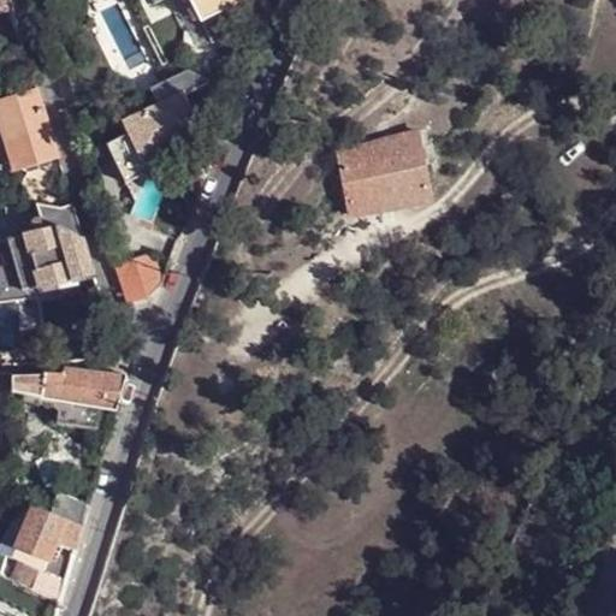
[(98,13),(118,3),(117,0),(95,0),(92,3),(98,13)]
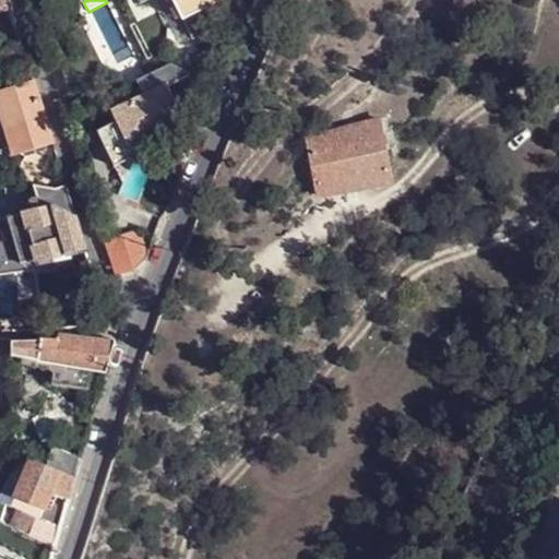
[(139,0),(141,3),(149,0),(171,0),(192,40),(218,27),(210,8),(223,0),(139,0)]
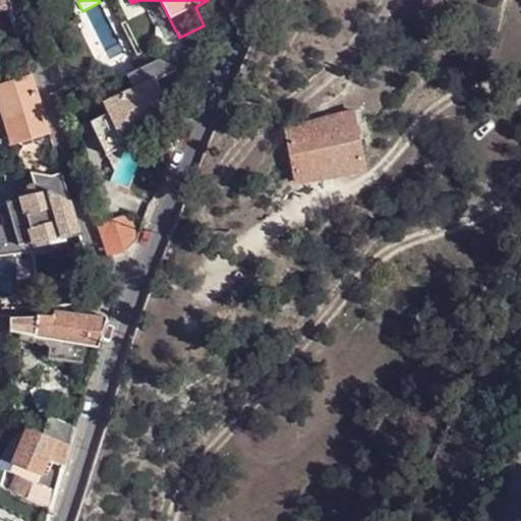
[(162,61),(151,66),(158,81),(182,69),(162,61)]
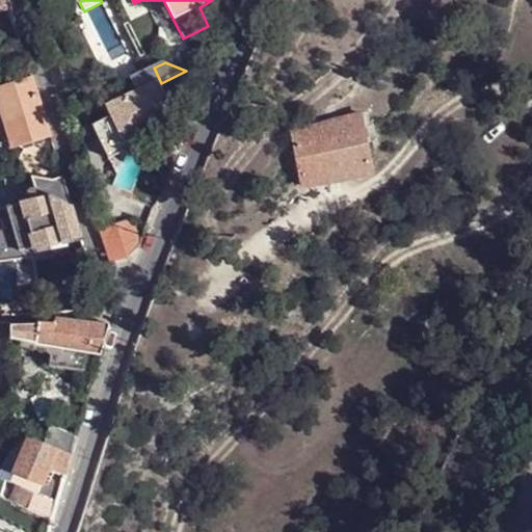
[(161,83),(154,68),(132,78),(139,91),(109,106),(114,116),(95,126),(111,160),(143,144),(139,134),(166,121),(161,111),(173,106),(161,83)]
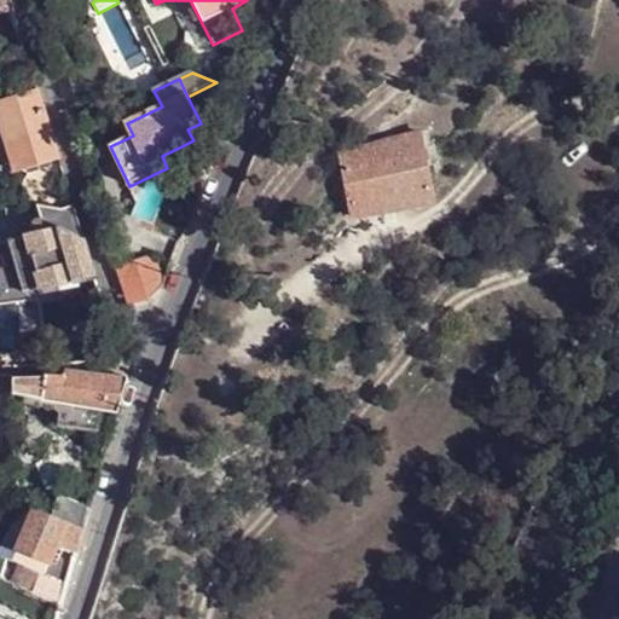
[(0,114),(16,173),(61,160),(41,88),(0,99),(0,114)]
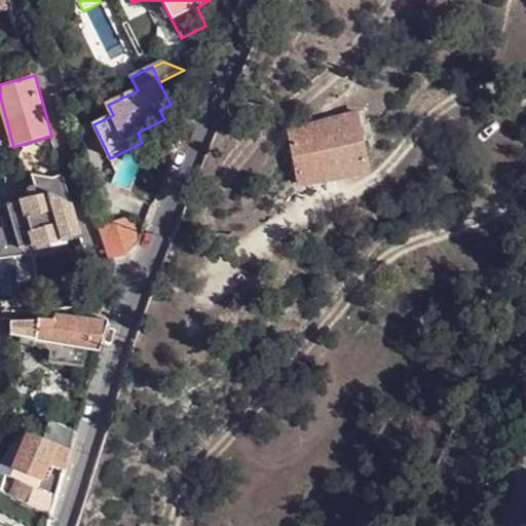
[(159,110),(164,119),(175,114),(171,105),(159,110)]
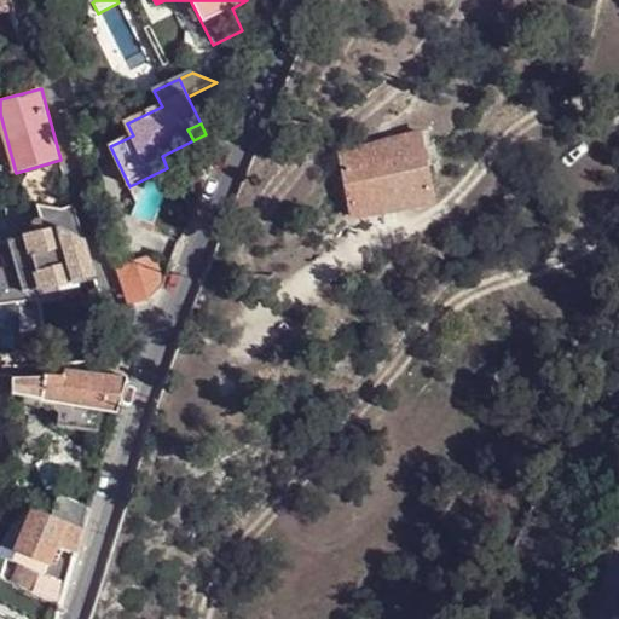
[(356,220),(435,204),(422,133),(342,149),(356,220)]
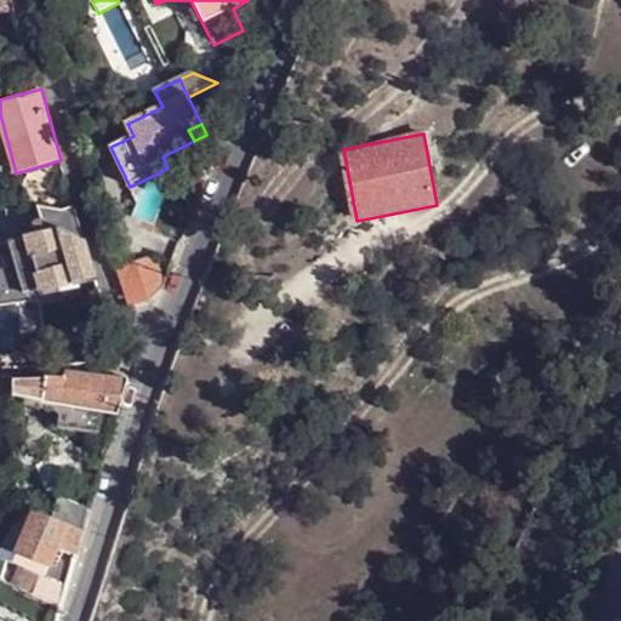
[(40,201),(40,217),(86,240),(75,208),(68,210),(40,201)]
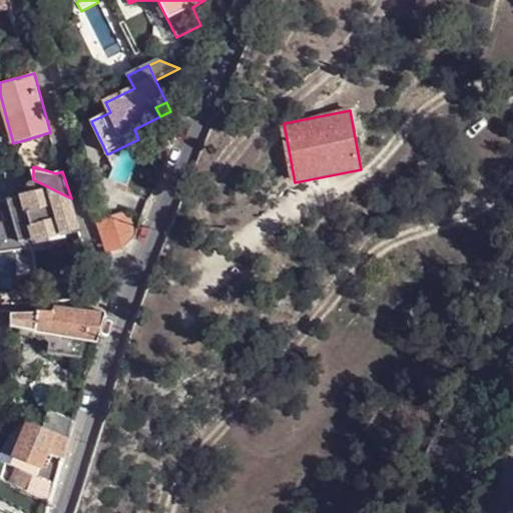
[(36,237),(36,238),(64,234),(64,233),(80,230),(71,198),(33,179),(27,177),(26,180),(27,186),(31,188),(21,191),(22,193),(8,197),(0,197),(0,249),(23,246),(21,240),(36,237)]
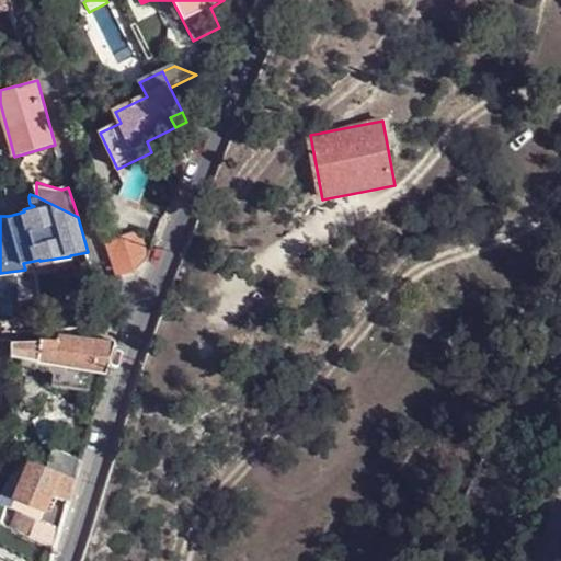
[(139,231),(104,242),(107,251),(115,279),(118,278),(118,277),(134,272),(149,259),(139,231)]
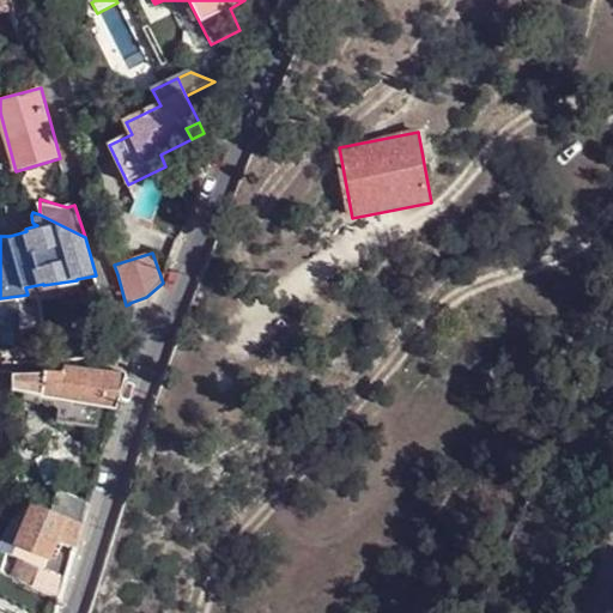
[(110,354),(111,363),(131,362),(133,352),(110,354)]
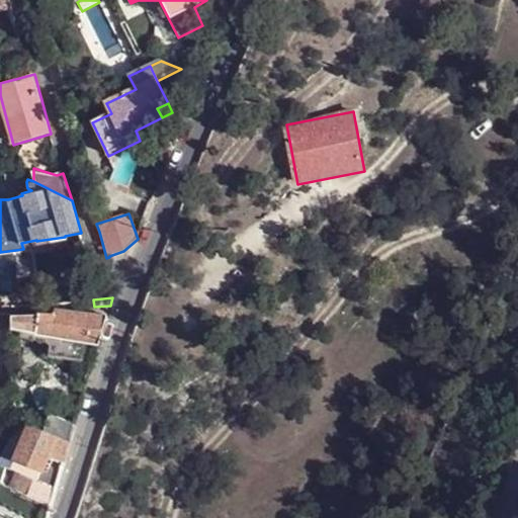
[(11,315),(11,329),(54,337),(86,342),(98,345),(107,316),(56,309),(55,311),(24,314),(11,315)]
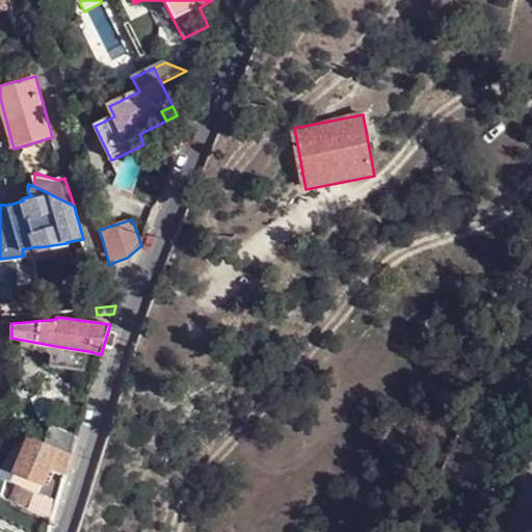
[(88,351),(55,346),(53,366),(85,370),(88,351)]
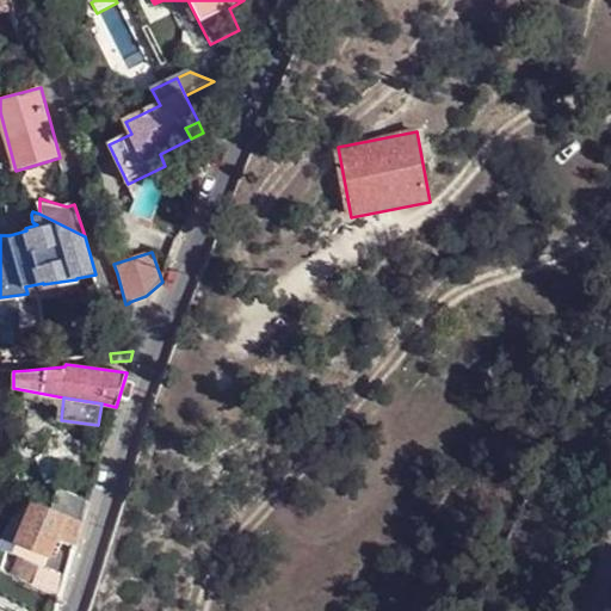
[(88,501),(57,488),(53,508),(84,520),(88,501)]
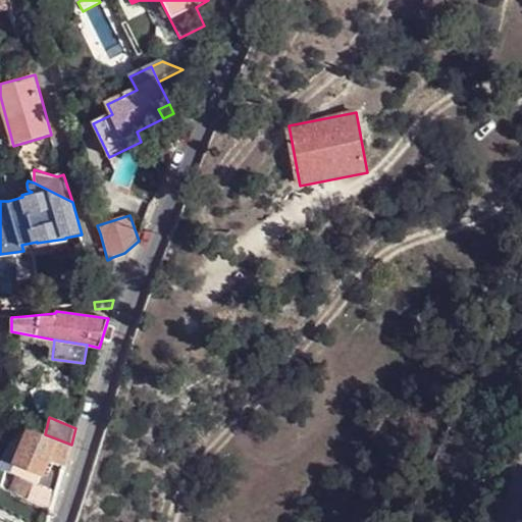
[(31,427),(17,460),(44,471),(50,457),(65,462),(71,445),(45,434),(31,427)]
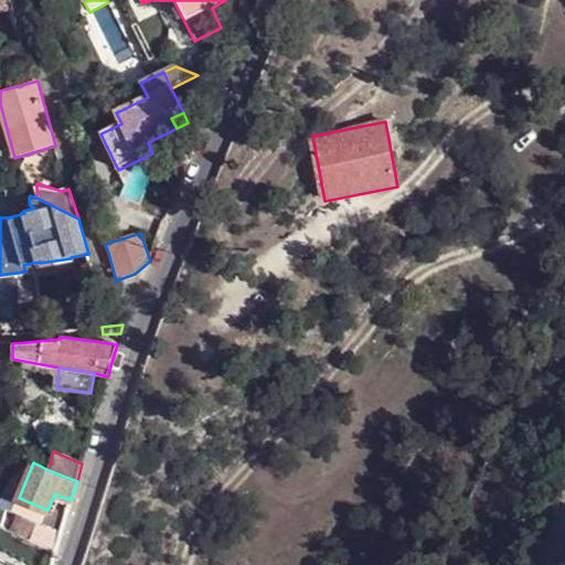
[(19,498),(14,510),(18,511),(38,522),(43,524),(48,510),(19,498)]
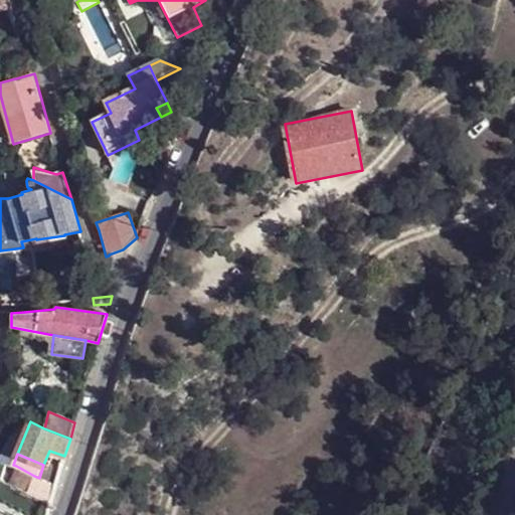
[(0,501),(12,506),(13,502),(18,488),(8,483),(3,480),(10,465),(0,459),(0,501)]
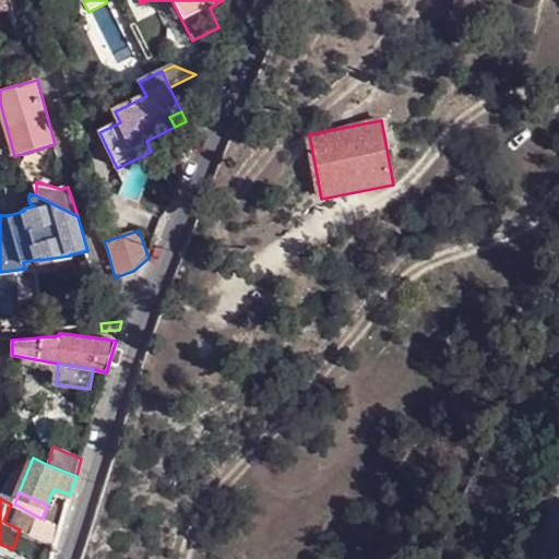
[(18,506),(9,524),(20,530),(31,534),(37,516),(18,506)]
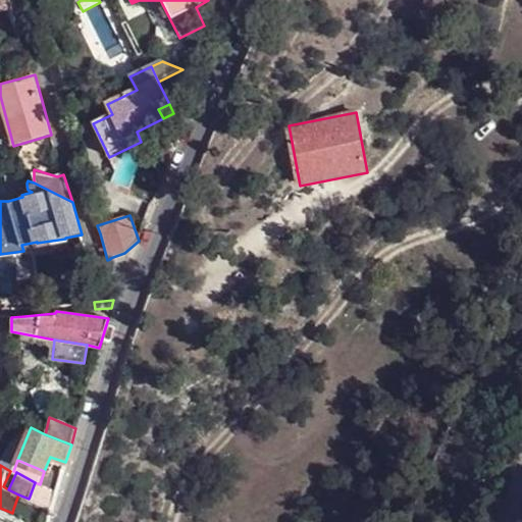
[(35,482),(29,499),(44,506),(52,510),(57,491),(40,484),(35,482)]
